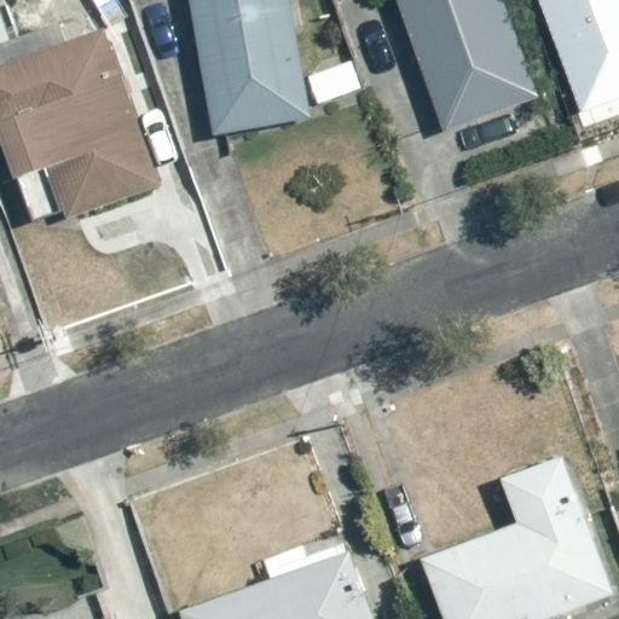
[(192,0),(213,138),(308,123),(290,0),(192,0)]
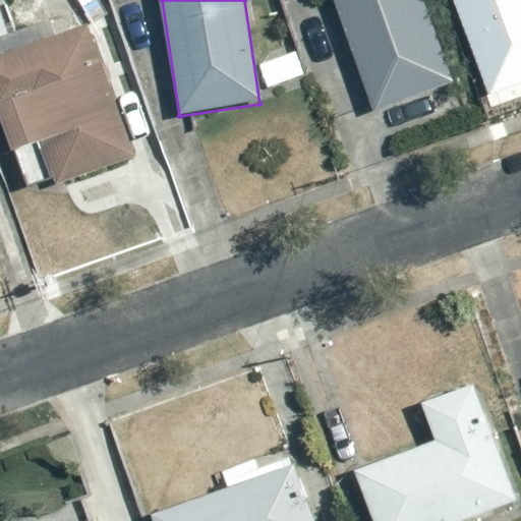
[(331,0),(374,117),(456,85),(424,0),(331,0)]
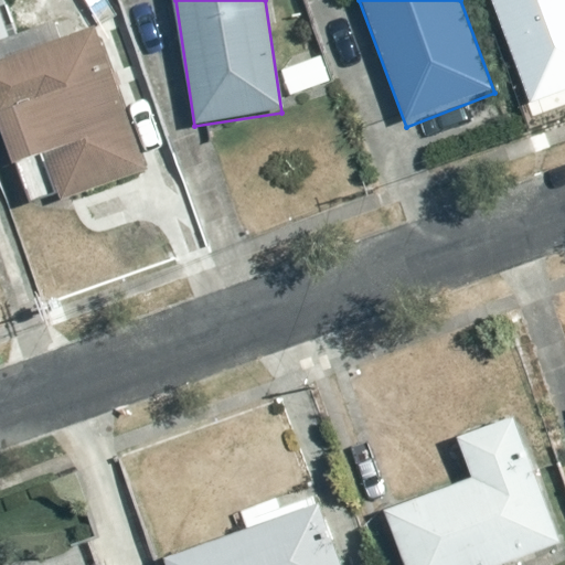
[(564,42),(557,23),(564,20),(564,0),(490,0),(518,74),(564,55),(564,42)]
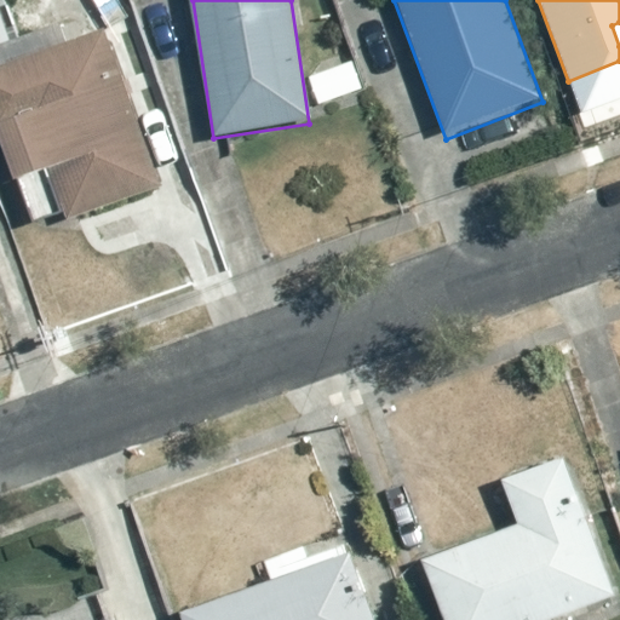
[(0,57),(0,144),(32,231),(162,184),(108,33),(78,44),(73,30),(0,57)]
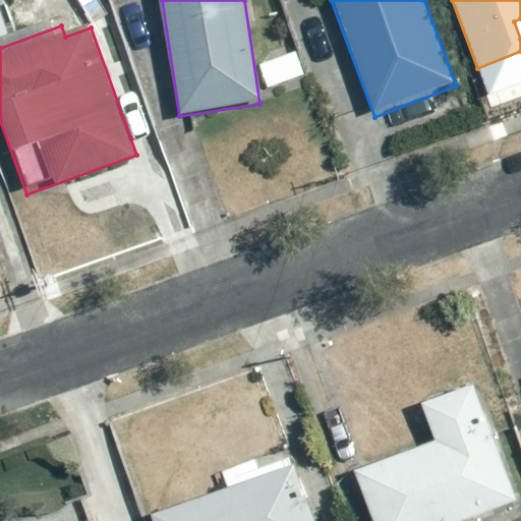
[(262,62),(273,94),(309,81),(298,50),(262,62)]
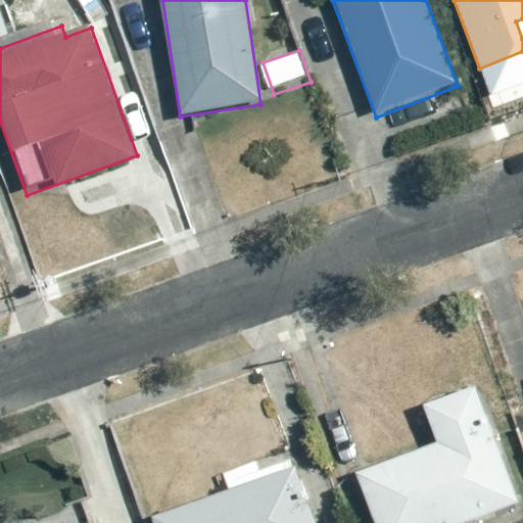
[(355,472),(374,522),(473,522),(522,505),(478,387),(421,409),(434,442),(355,472)]
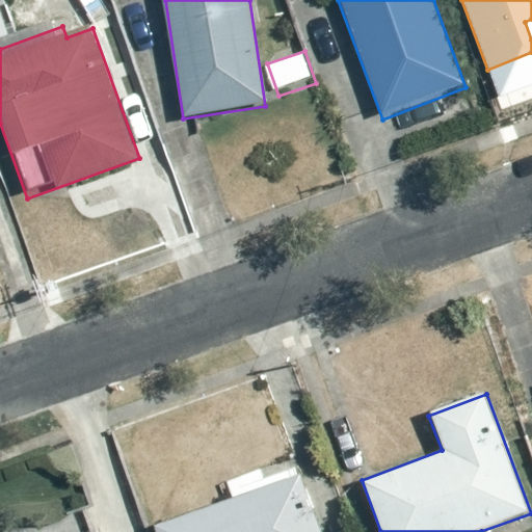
[(235,498),(154,527),(156,531),(327,531),(300,458),(267,471),(265,463),(228,477),(235,498)]
